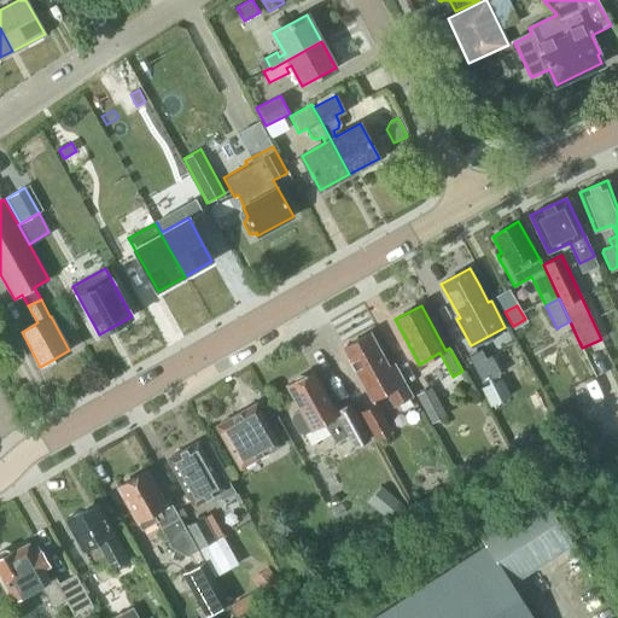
[(372,400),(386,392),(395,406),(413,396),(395,362),(389,366),(369,333),(344,348),(372,400)]
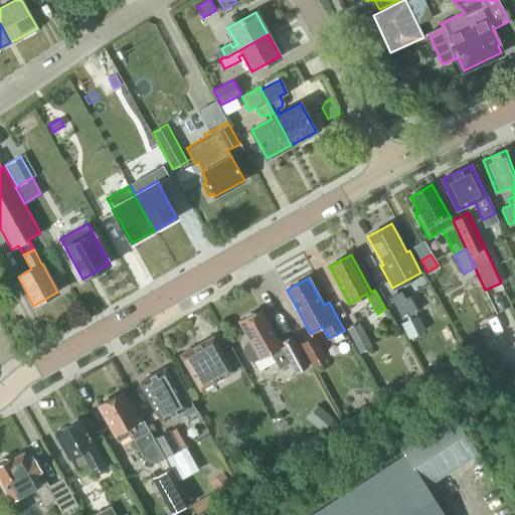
[(409,296),(405,299),(401,292),(390,298),(401,320),(417,312),(409,296)]
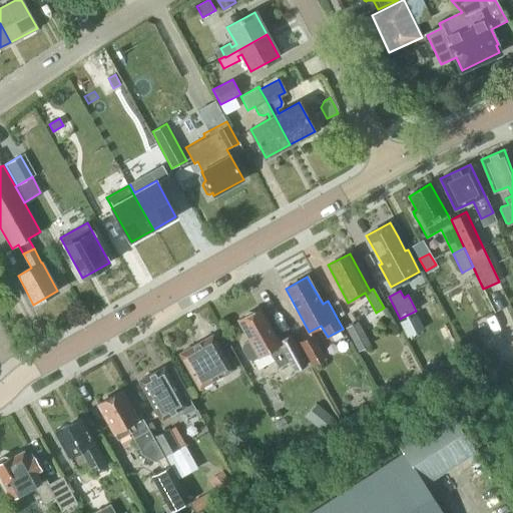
[(247,359),(252,360),(269,351),(278,368),(289,362),(294,372),(307,365),(290,335),(278,342),(260,309),(238,321),(248,340),(242,344),(241,349),(247,359)]
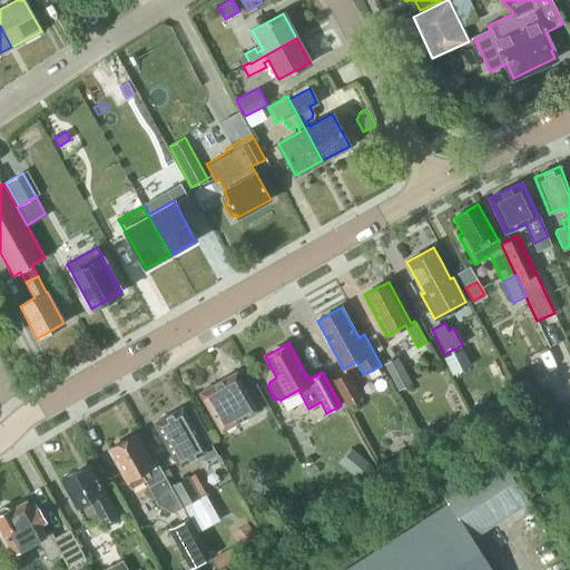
[(461,351),(445,359),(452,373),(469,366),(461,351)]
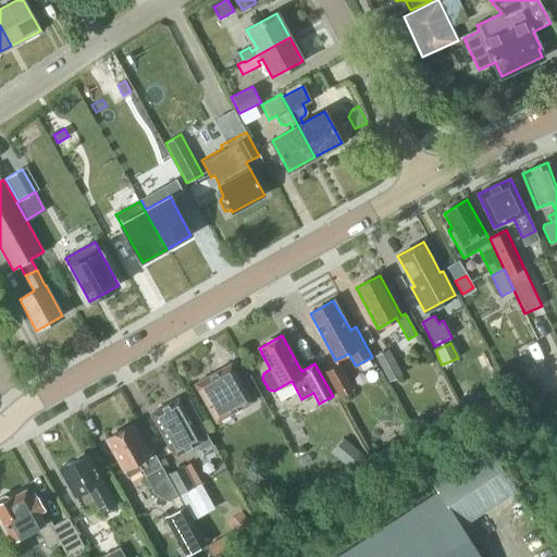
[(374,355),(388,382),(401,374),(387,348),(374,355)]
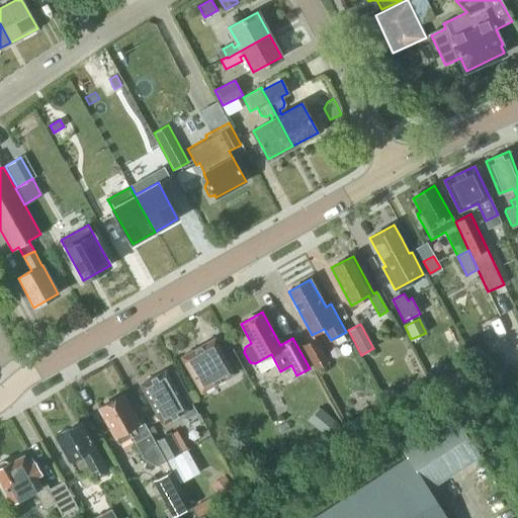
[(214,338),(181,357),(201,393),(235,373),(214,338)]
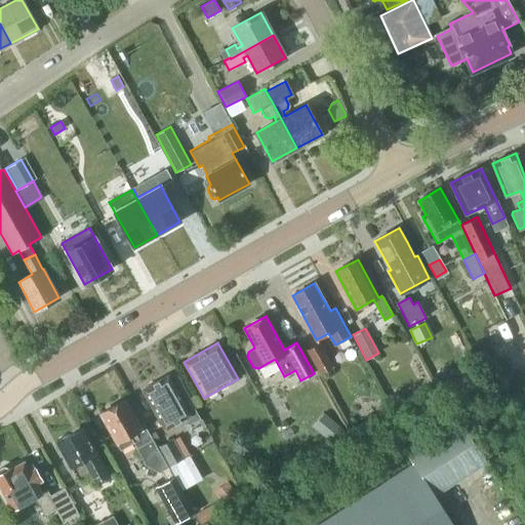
[(306,351),(320,374),(333,366),(320,342),(306,351)]
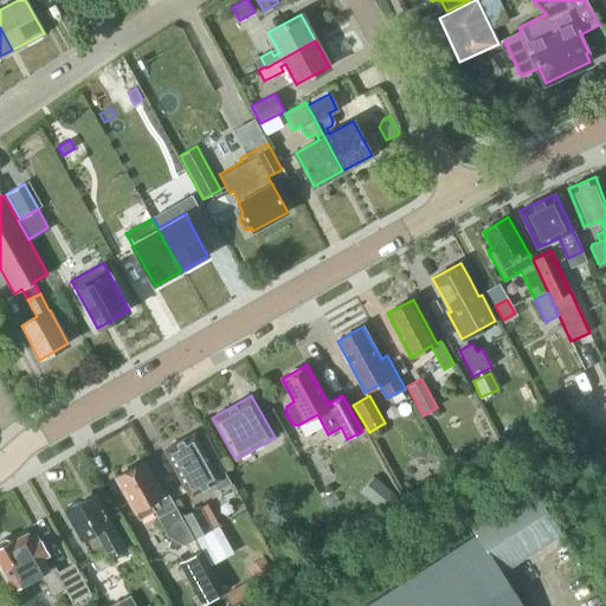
[(194,433),(165,450),(189,496),(213,483),(217,490),(230,483),(223,471),(217,475),(194,433)]
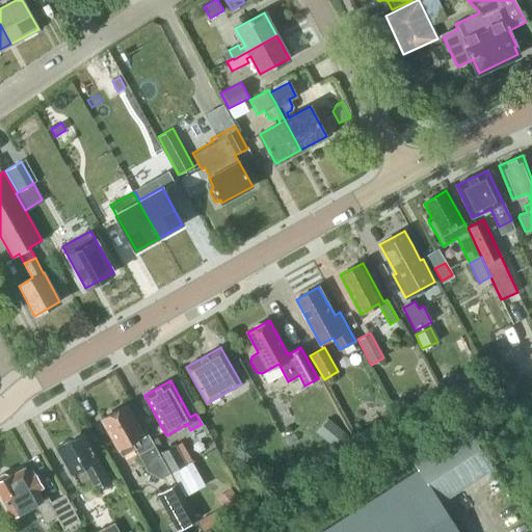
[(413,405),(409,400),(401,397),(395,400),(401,411),(413,405)]
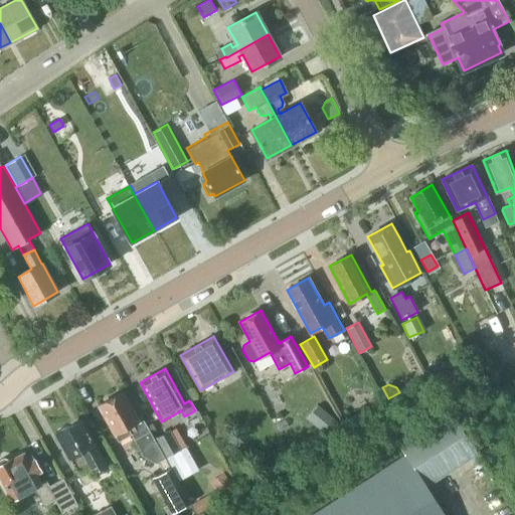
[(164,459),(149,432),(141,417),(138,419),(123,391),(98,405),(118,442),(131,435),(143,457),(156,463),(164,459)]
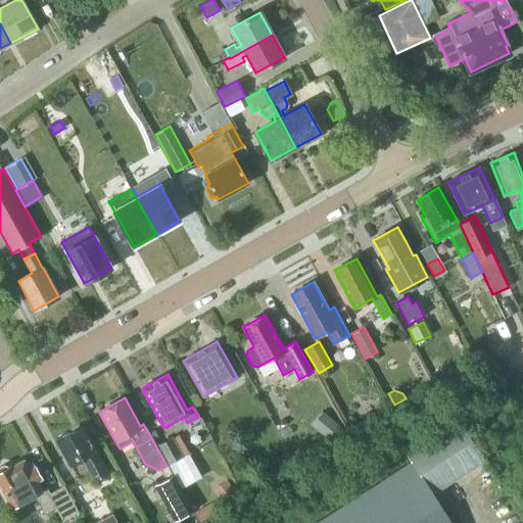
[(344,429),(327,415),(316,429),(332,443),(344,429)]
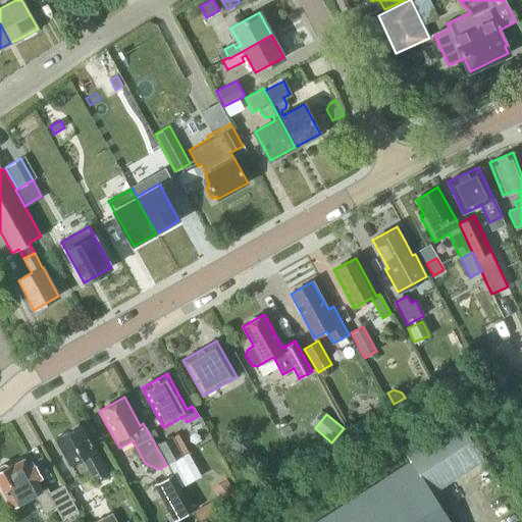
[(450,521),(431,492),(483,460),(458,422),(406,455),(410,461),(315,521),(450,521)]
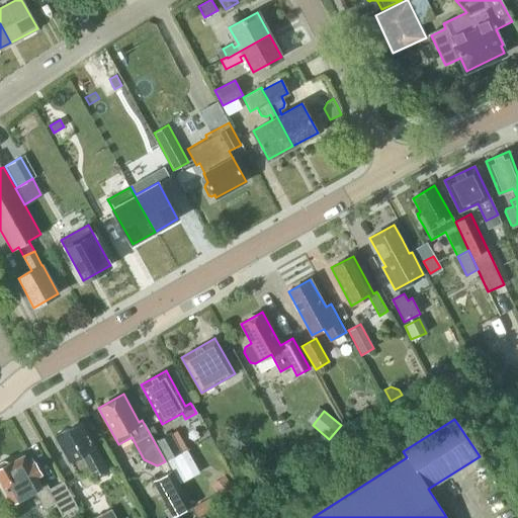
[(80,422),(57,435),(79,476),(91,468),(94,476),(106,468),(97,452),(98,451),(92,439),(90,440),(80,422)]
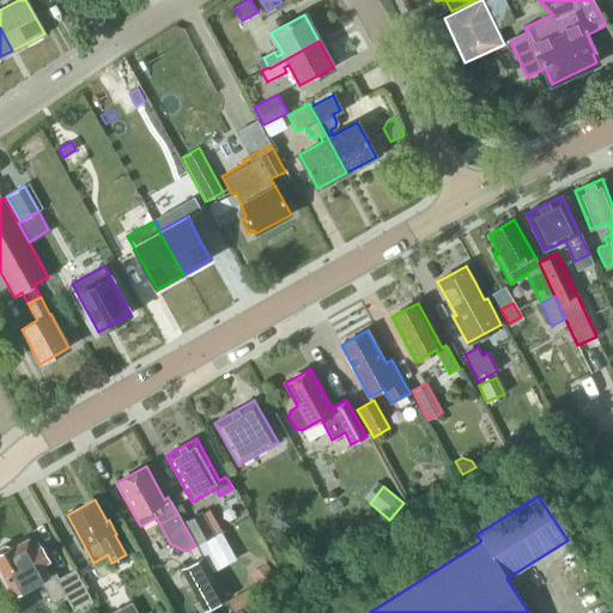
[(222,532),(214,535),(201,511),(184,521),(213,572),(237,559),(222,532)]
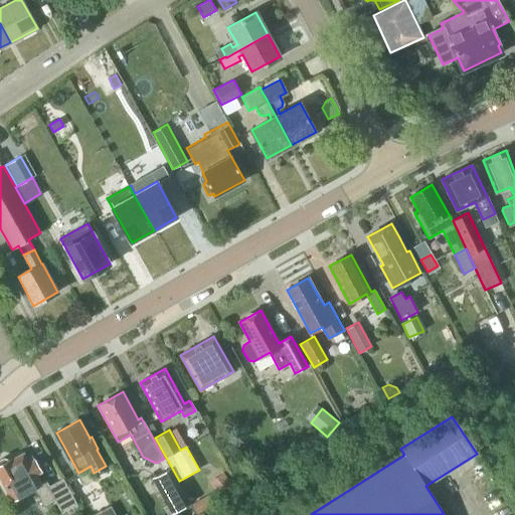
[(62,512),(77,504),(63,479),(49,487),(46,481),(41,484),(36,474),(41,471),(35,460),(29,463),(23,453),(11,459),(5,462),(3,458),(0,460),(0,477),(13,500),(35,487),(45,505),(55,499),(62,512)]
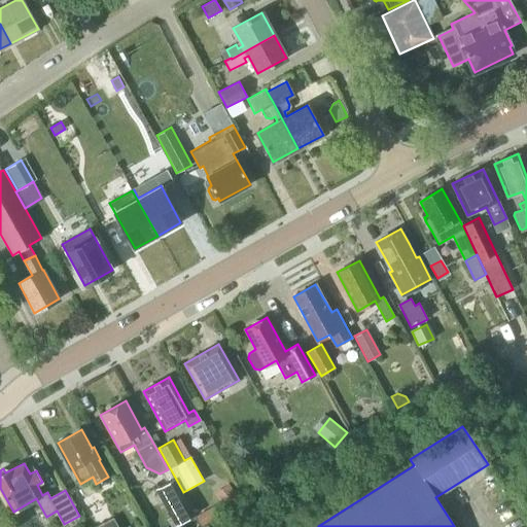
[(195,516),(174,478),(154,489),(175,526),(195,516)]
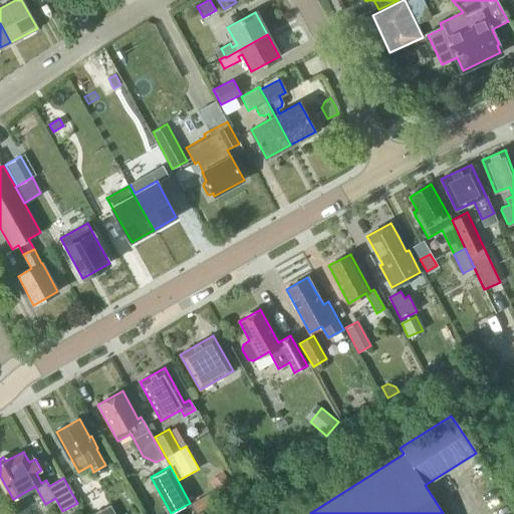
[(234,487),(222,471),(209,481),(221,496),(234,487)]
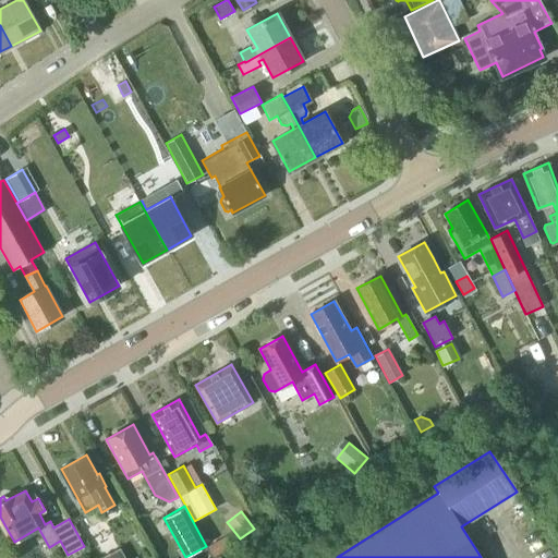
[(124,557),(120,548),(100,557),(124,557)]
